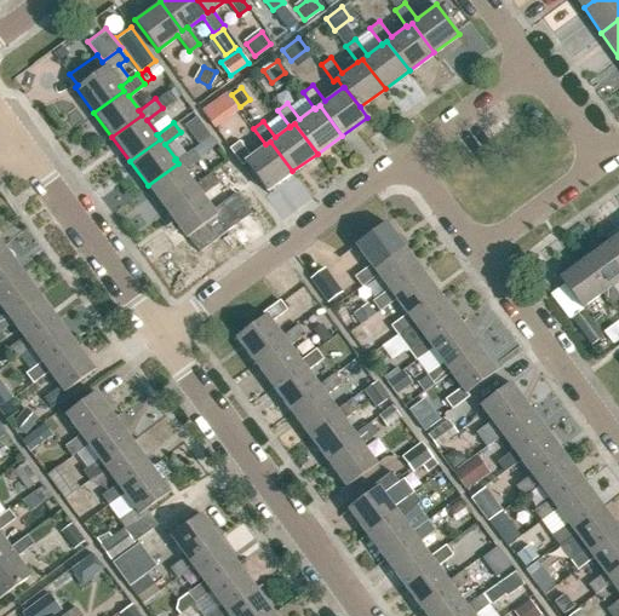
[(265,144),(250,155),(239,139),(229,147),(241,163),(245,160),(267,190),(292,171),(270,142),(265,144)]
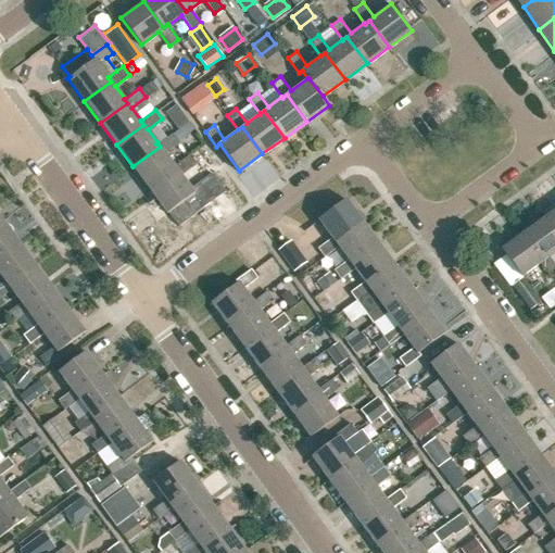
[(174,164),(164,151),(178,141),(172,132),(158,142),(156,143),(160,147),(133,166),(149,189),(176,170),(173,165),(174,164)]
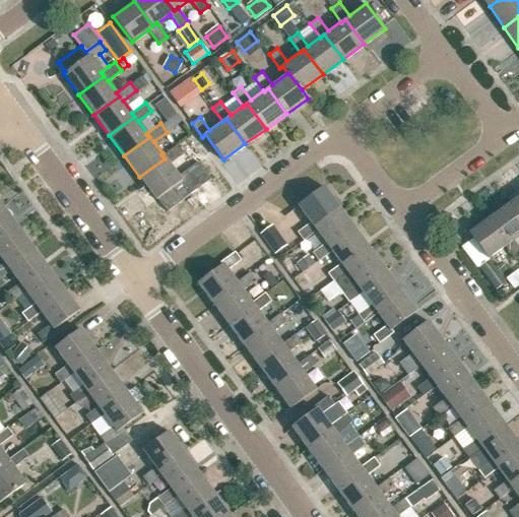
[(166,209),(209,177),(197,159),(178,174),(169,162),(182,152),(176,144),(163,153),(161,154),(165,158),(139,177),(154,198),(155,196),(166,209)]
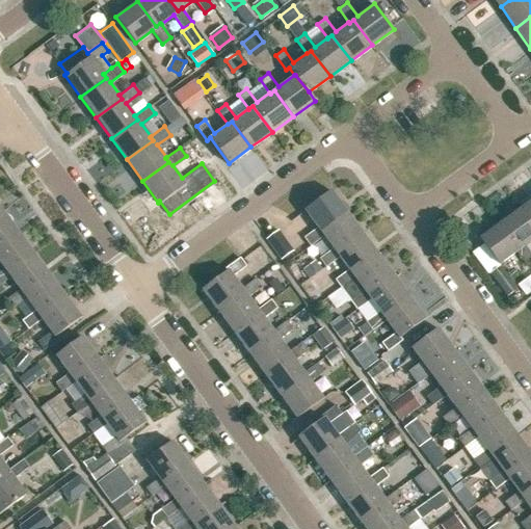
[(317,226),(303,236),(310,244),(323,234),(320,230),(347,210),(330,188),(303,208),(317,226)]
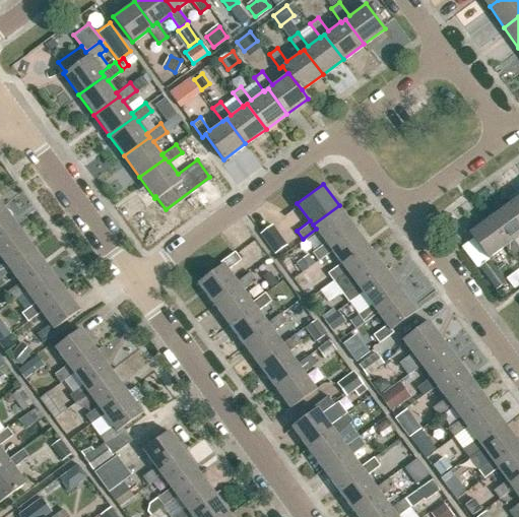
[(518,191),(510,198),(518,210),(518,191)]
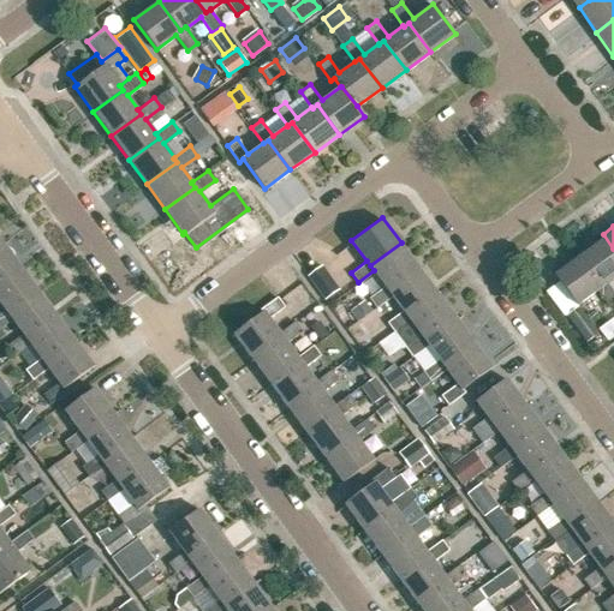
[(606,280),(613,273),(613,249),(603,234),(579,252),(601,283),(606,280)]
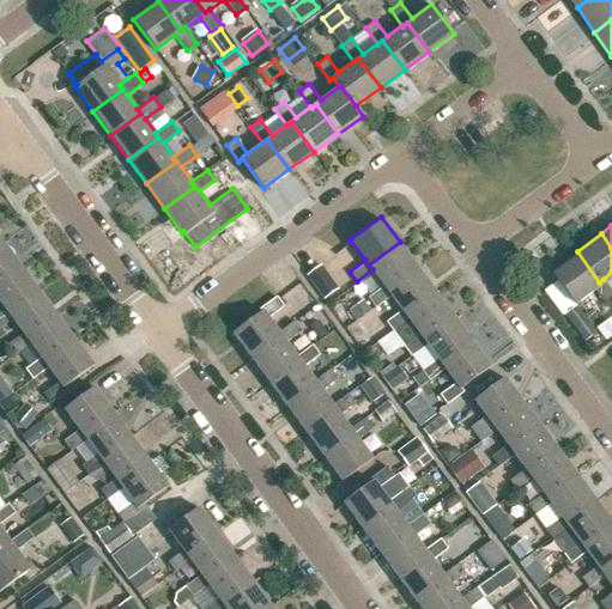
[(0,278),(20,265),(2,241),(0,242),(0,278)]
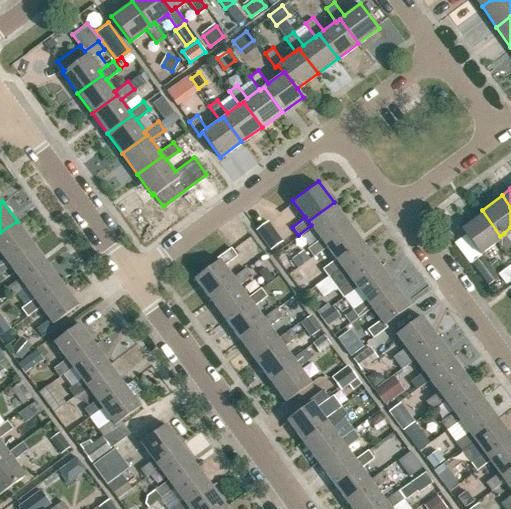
[(320,237),(307,246),(313,255),(326,246),(323,241),(348,222),(334,202),(308,221),(311,225),(320,237)]
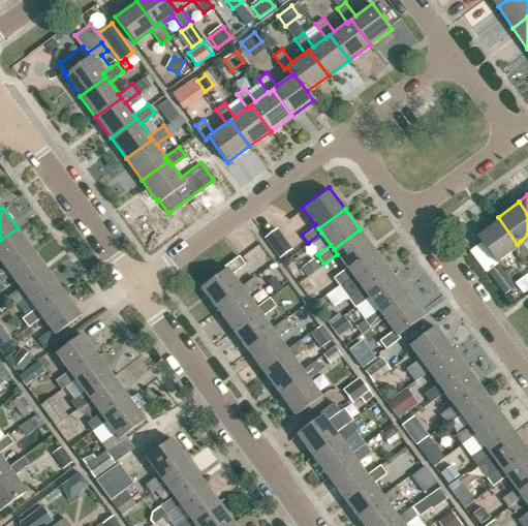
[(517,244),(498,217),(476,234),(496,259),(513,247),(523,261),(527,257),(527,250),(521,241),(517,244)]
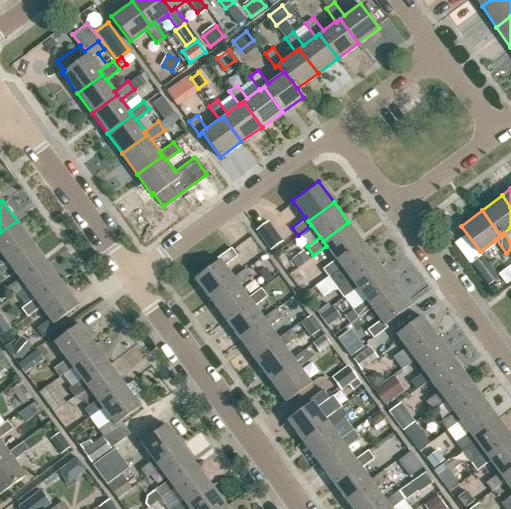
[(267,219),(255,228),(270,247),(281,239),(267,219)]
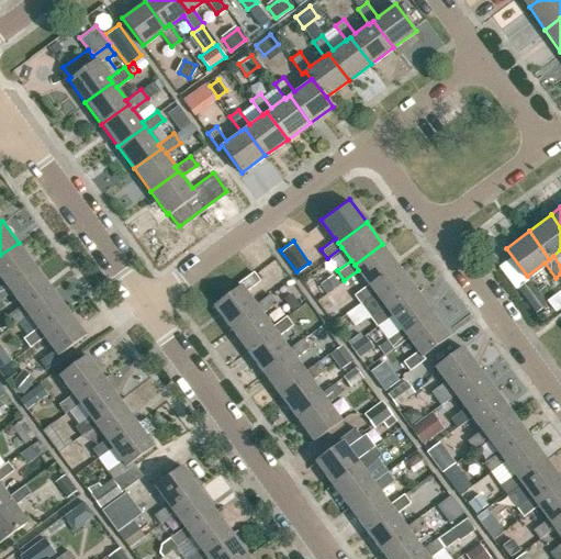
[(8,286),(35,265),(19,243),(0,255),(0,275),(3,280),(0,282),(0,295),(10,289),(8,286)]
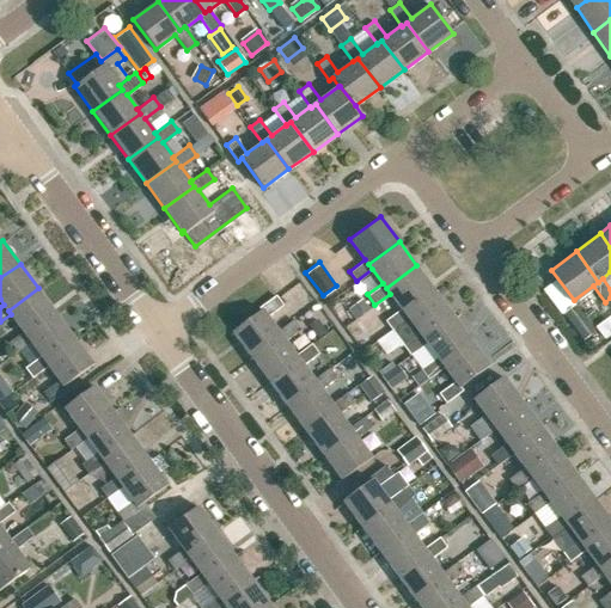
[(401,308),(385,319),(392,329),(408,318),(404,313),(434,290),(416,265),(386,288),(390,294),(401,308)]
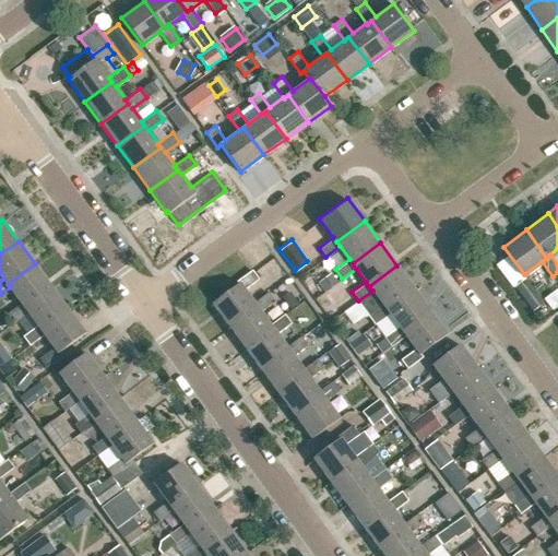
[(277,282),(289,273),(273,252),(261,261),(277,282)]
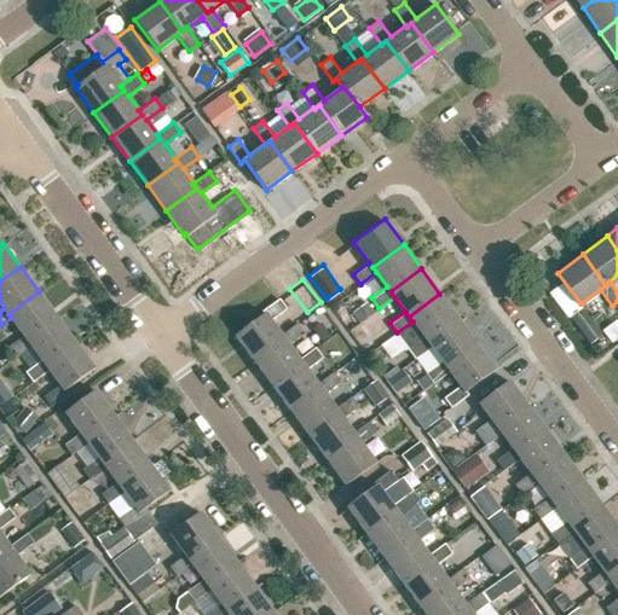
[(56,315),(39,291),(9,314),(11,318),(22,332),(6,344),(12,354),(29,342),(26,338),(56,315)]
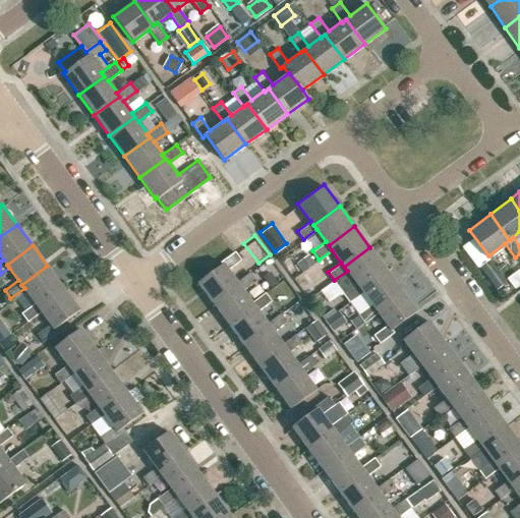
[(347,271),(334,280),(349,301),(361,291),(359,287),(385,269),(369,247),(344,267),(347,271)]
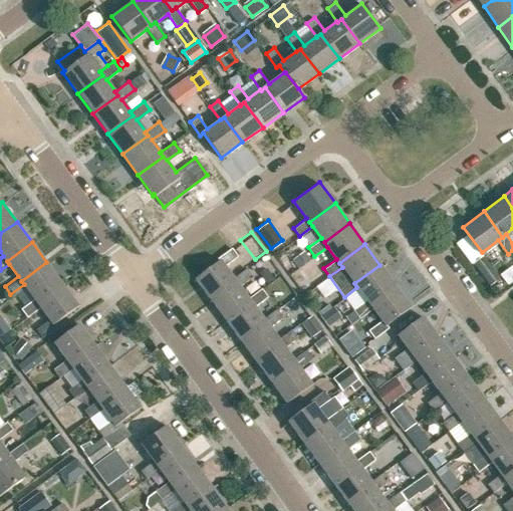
[(221,259),(195,278),(211,299),(236,281),(234,277),(225,265),(237,255),(231,247),(219,257),(221,259)]
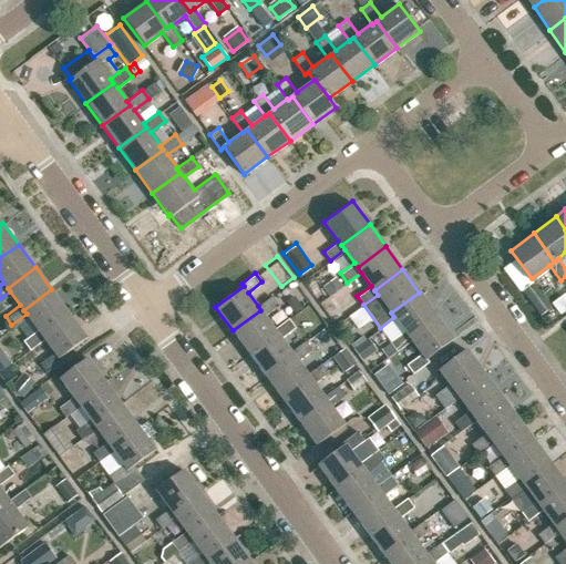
[(328,295),(341,285),(335,276),(321,286),(328,295)]
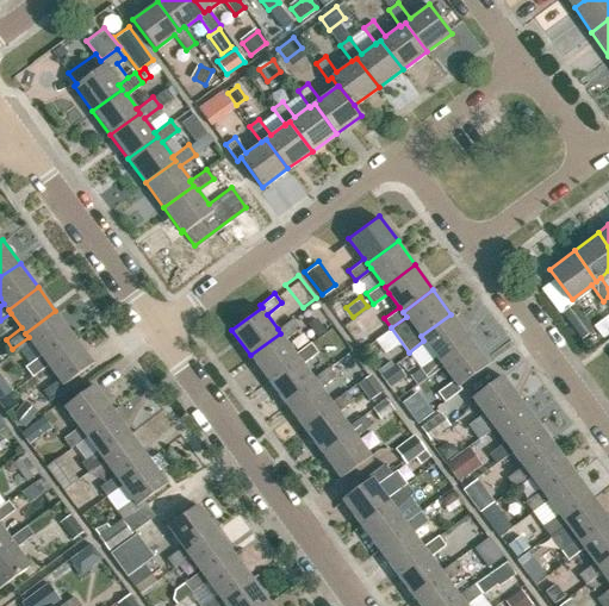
[(559,311),(577,335),(589,326),(571,303),(559,311)]
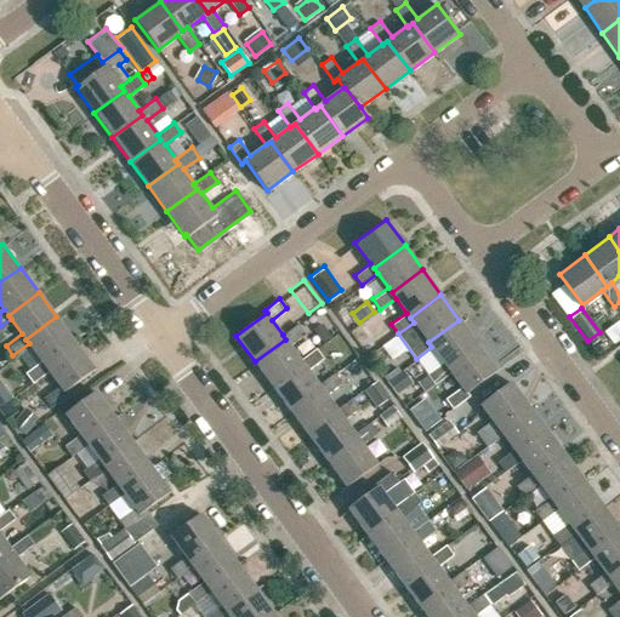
[(75,342),(56,316),(26,340),(29,343),(40,358),(24,370),(30,380),(47,367),(45,364),(75,342)]
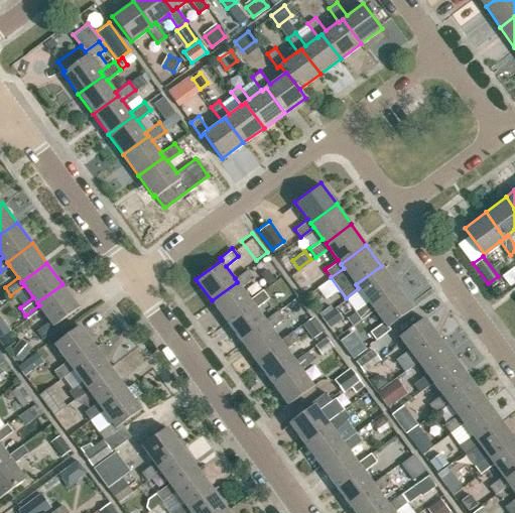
[(514,263),(502,272),(508,282),(514,278),(514,263)]
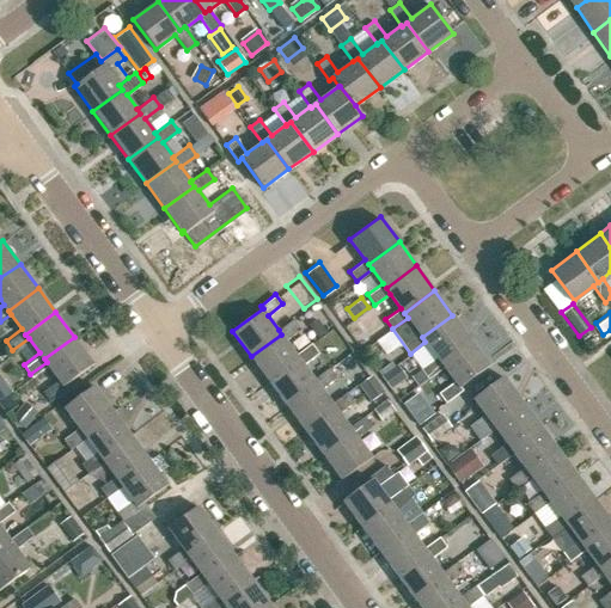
[(435,357),(421,368),(427,378),(443,367),(439,362),(470,339),(452,315),(422,337),(425,342),(435,357)]
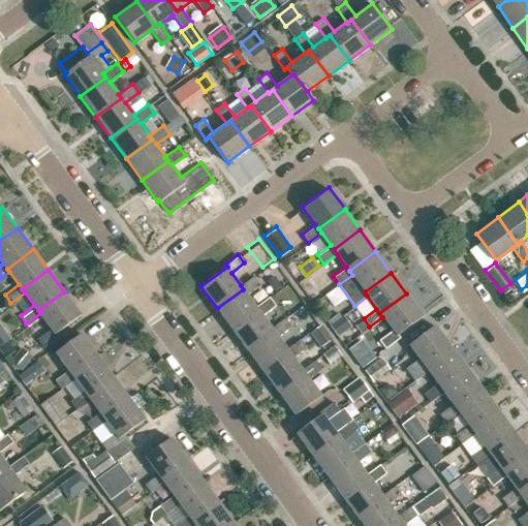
[(274,274),(267,279),(275,289),(281,285),(274,274)]
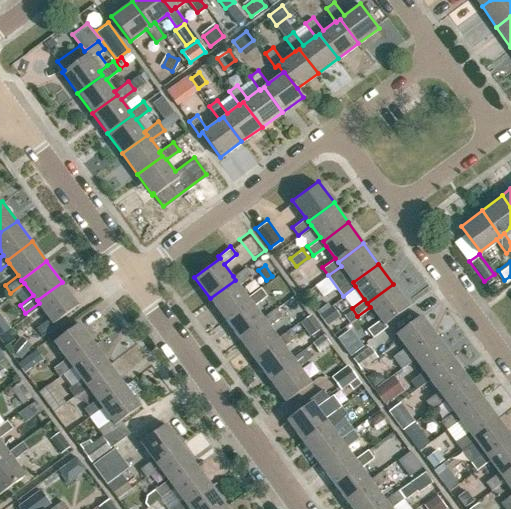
[(235,280),(210,298),(224,318),(250,300),(248,296),(238,284),(251,275),(245,267),(233,276),(235,280)]
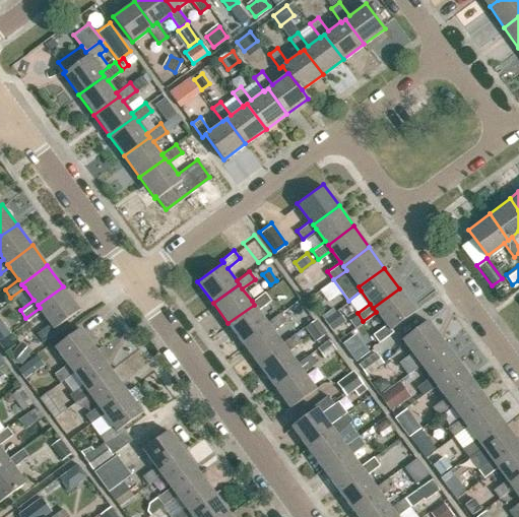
[(78,307),(63,286),(38,305),(40,308),(49,321),(36,331),(41,338),(56,328),(54,325),(78,307)]
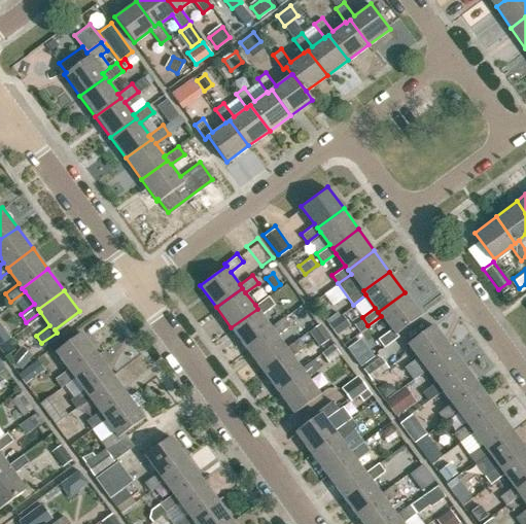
[(390,328),(377,338),(383,346),(397,336),(395,333),(420,314),(405,292),(378,312),(381,316),(390,328)]
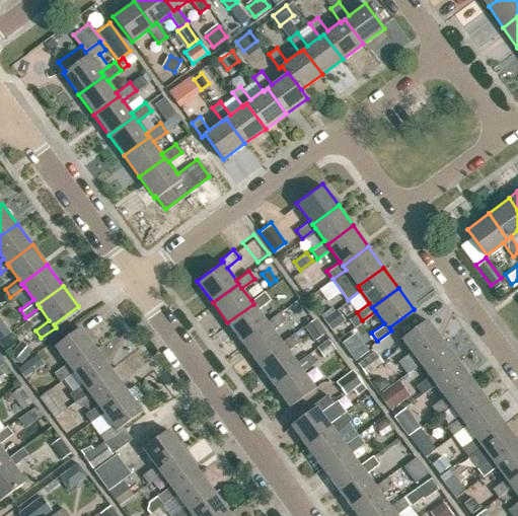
[(314,307),(324,300),(316,290),(307,296),(314,307)]
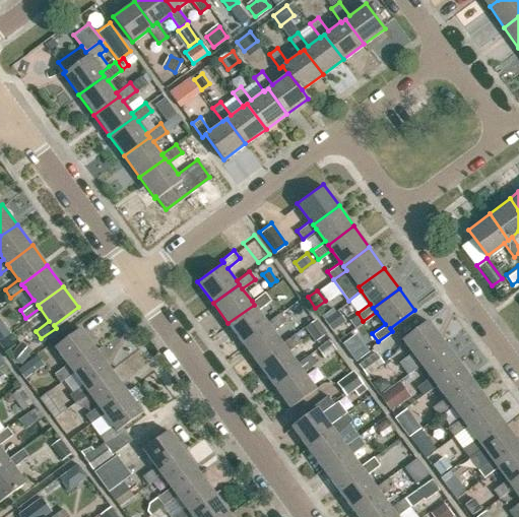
[(254,305),(228,323),(243,344),(269,325),(267,322),(257,309),(270,300),(264,292),(252,301),(254,305)]
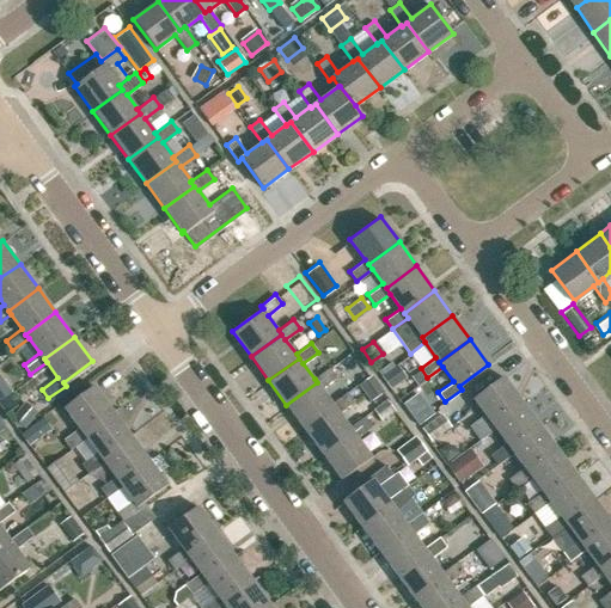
[(365,366),(353,375),(359,384),(372,374),(365,366)]
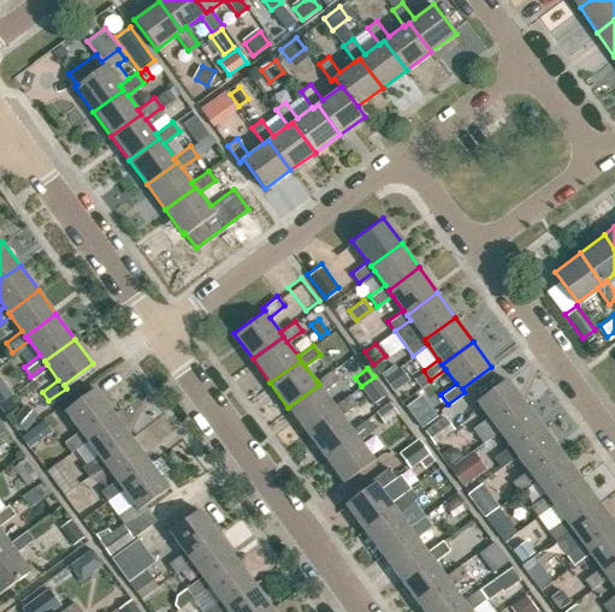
[(392,390),(403,381),(395,369),(383,378),(392,390)]
